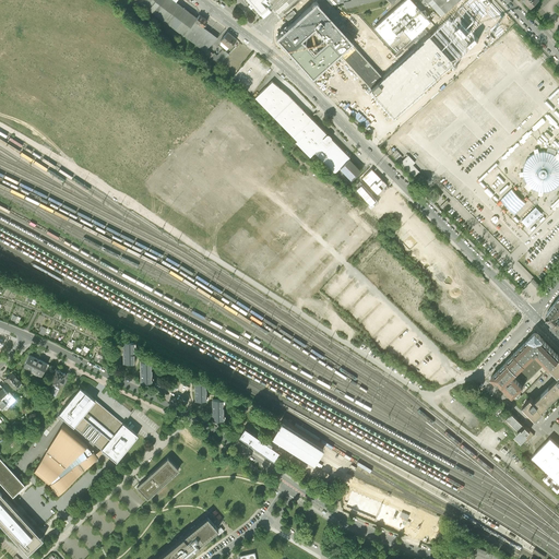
[(134,0),(149,11),(156,0),(134,0)]
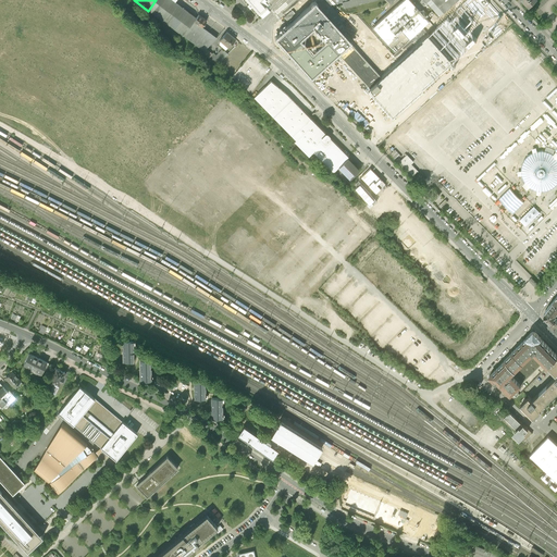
[(170,0),(156,0),(148,11),(183,37),(194,22),(196,20),(176,4),(170,0)]
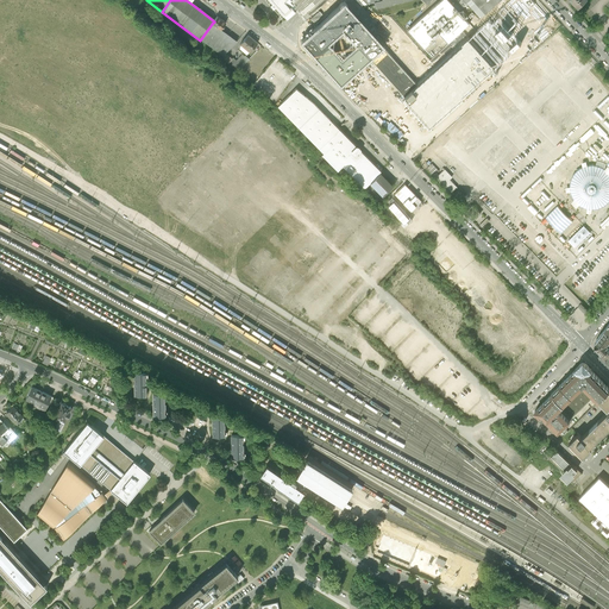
[(269,0),(271,2),(270,4),(274,8),(275,7),(287,20),(295,13),(294,11),(289,6),(283,0),(269,0)]
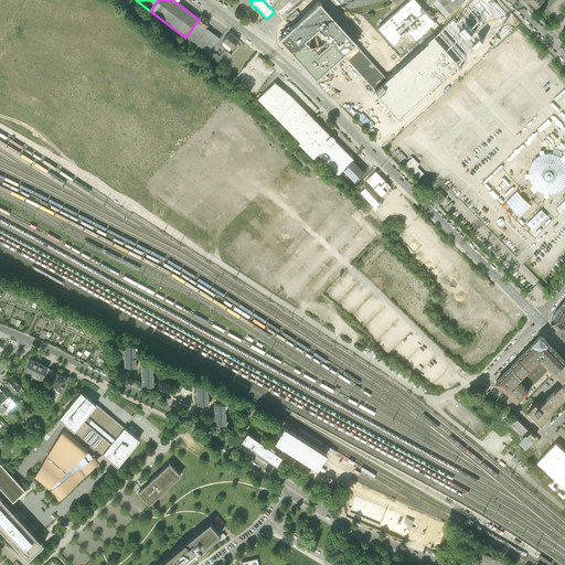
[(409,0),(377,30),(393,46),(408,33),(415,41),(435,23),(414,0),(409,0)]
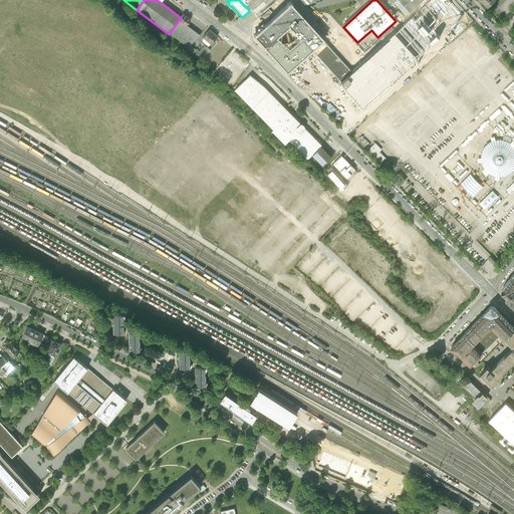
[(390,0),(394,4),(405,16),(423,0),(390,0)]
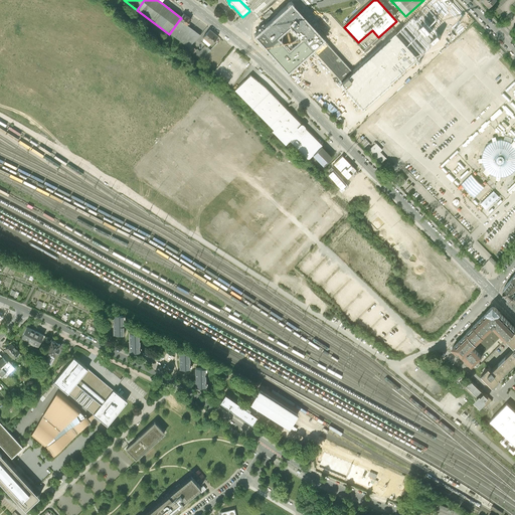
[(449,0),(432,0),(396,33),(418,57),(441,37),(440,36),(464,16),(449,0)]
